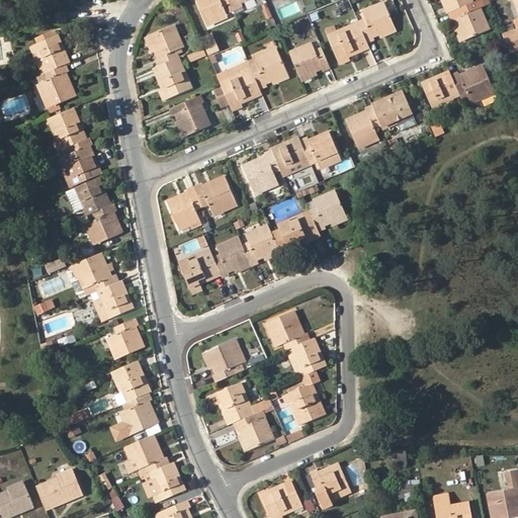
[(231,3),(229,0),(196,0),(207,25),(218,20),(218,18),(227,13),(234,10),(232,6),(231,3)]
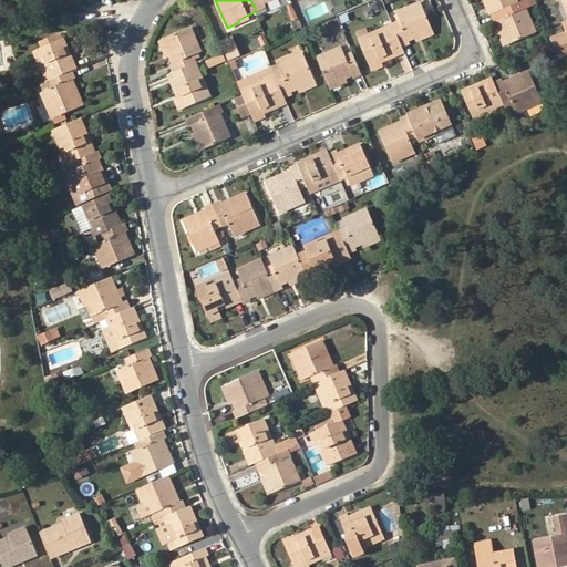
[(486,0),(493,14),(494,13),(515,4),(518,2),(517,0),(486,0)]
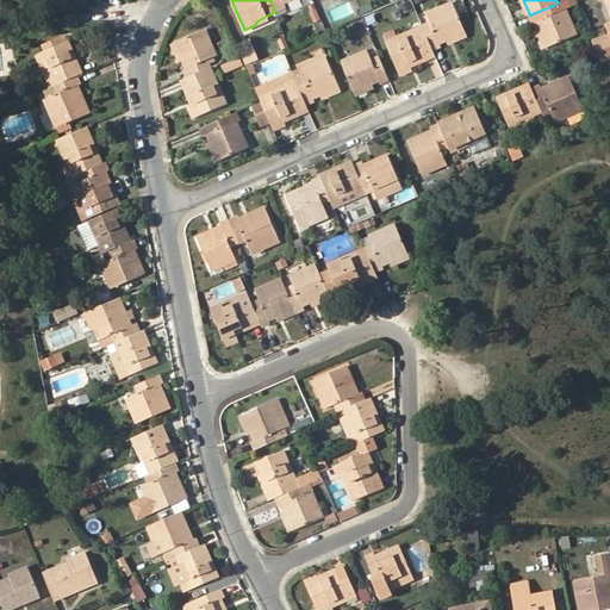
[(554,5),(531,14),(535,23),(537,22),(541,31),(545,30),(546,33),(543,35),(549,48),(578,35),(567,8),(573,6),(570,0),(564,0),(558,2),(554,5)]
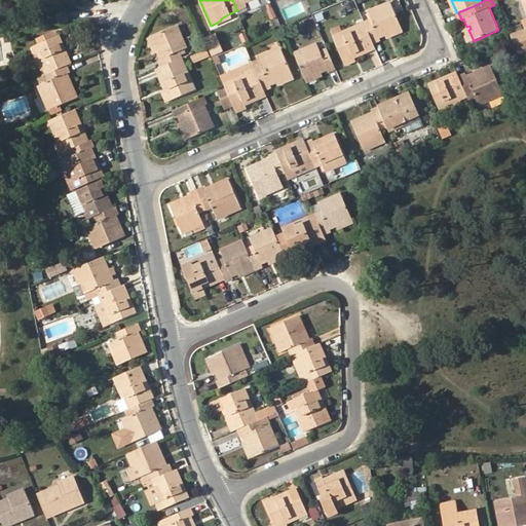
[(246,2),(235,6),(237,10),(248,6),(246,2)]
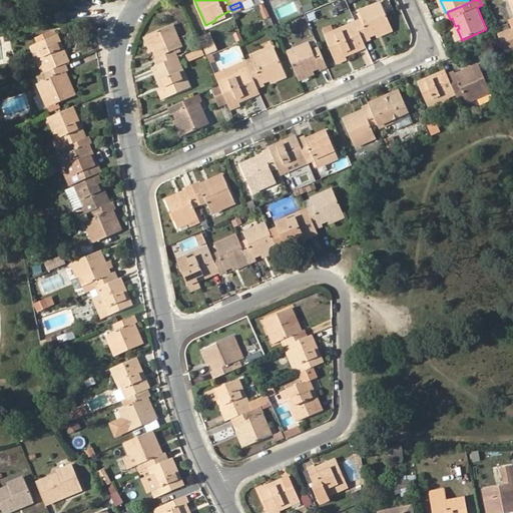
[(364,19),(357,22),(366,42),(372,39),(371,36),(379,33),(378,30),(381,29),(382,31),(393,27),(382,2),(360,12),(364,19)]
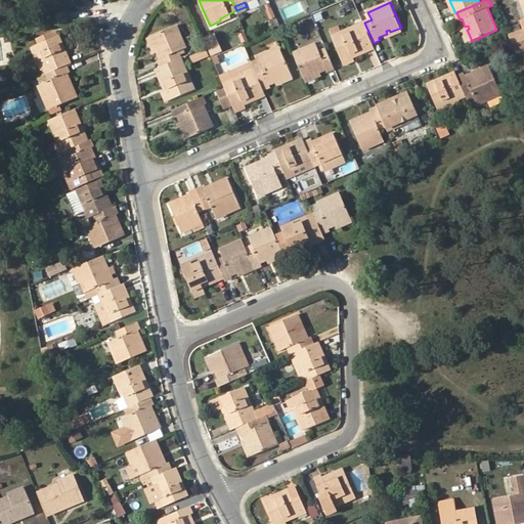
[(264,18),(273,18),(272,5),(264,6),(264,18)]
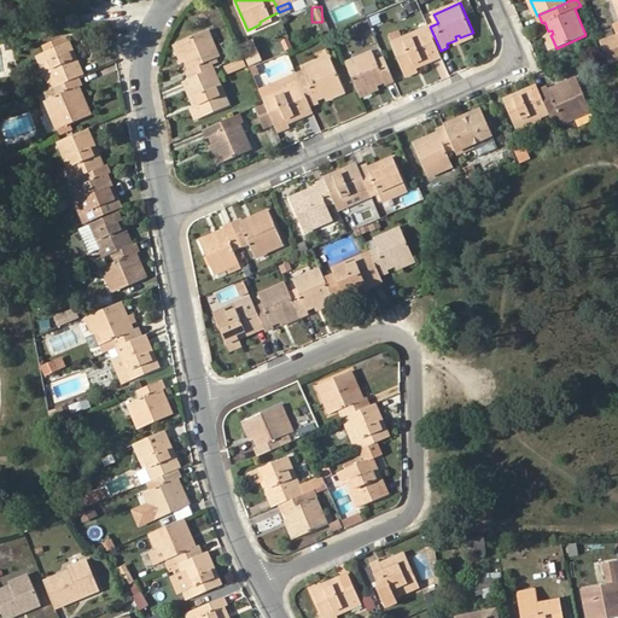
[(389,35),(392,44),(406,73),(418,66),(418,65),(424,62),(425,64),(443,56),(441,51),(430,27),(403,39),(400,31),(389,35)]
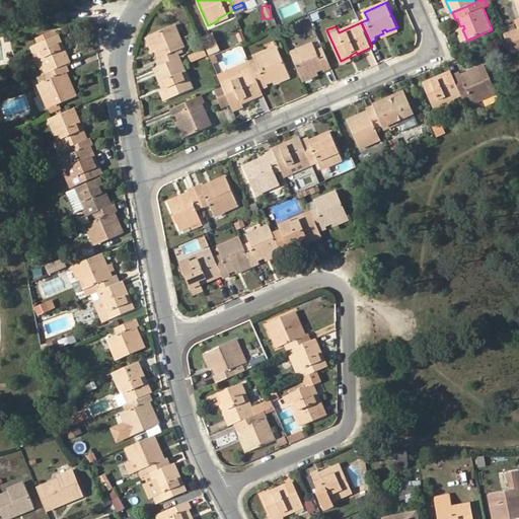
[(156,59),(159,65),(178,57),(175,51),(183,47),(174,25),(152,33),(151,36),(151,38),(154,46),(156,45),(158,50),(155,51),(158,58),(156,59)]
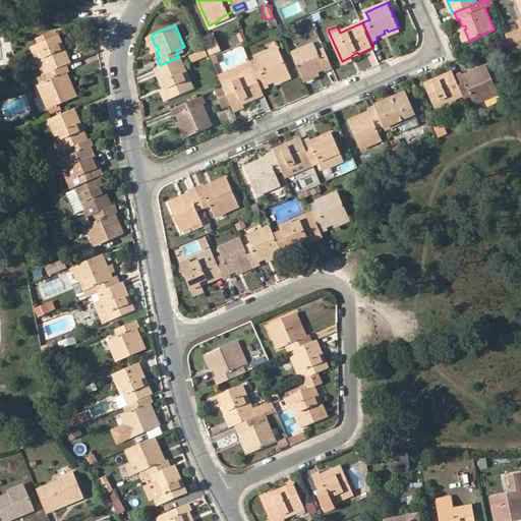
[(465,25),(462,26),(459,27),(465,42),(469,41),(464,30),(466,29),(465,25)]
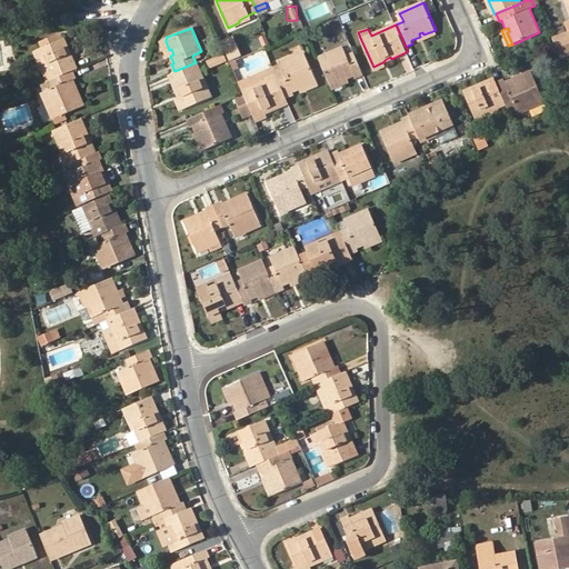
[(438,33),(436,30),(423,35),(422,32),(419,33),(420,37),(421,40),(438,33)]
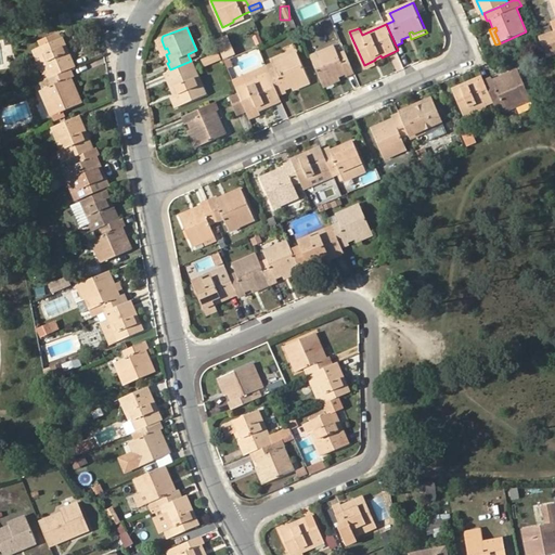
[(554,30),(541,36),(544,46),(554,41),(554,30)]
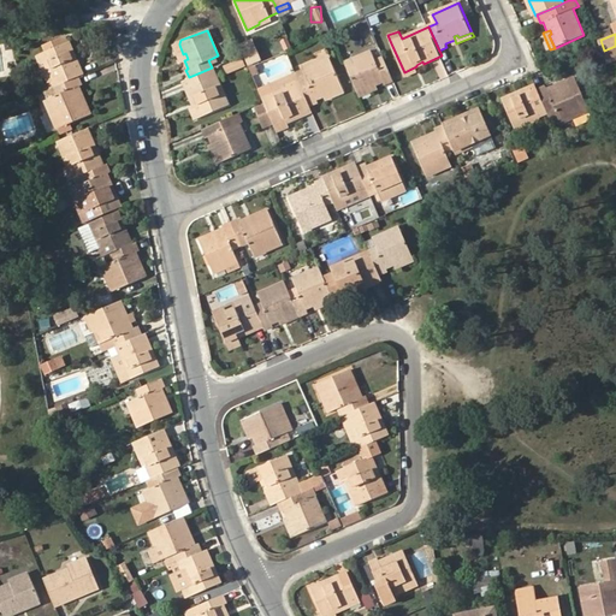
[(46,45),(47,49),(64,43),(60,37),(46,45)]
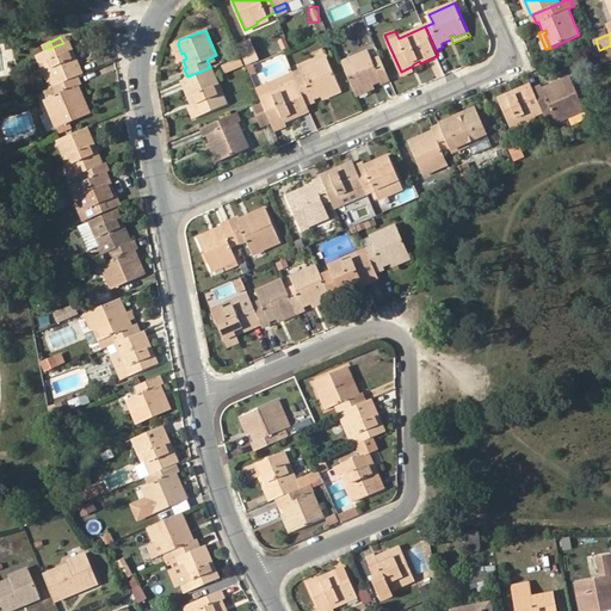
[(78,75),(84,73),(76,57),(73,59),(69,51),(73,49),(68,41),(63,43),(47,49),(42,51),(53,76),(56,85),(78,75)]
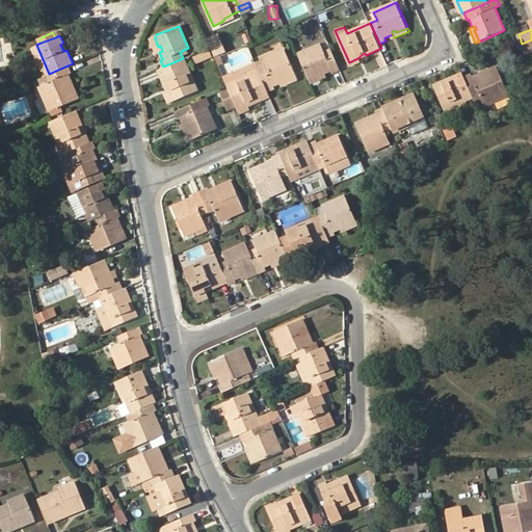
[(218,35),(209,40),(215,54),(224,51),(218,35)]
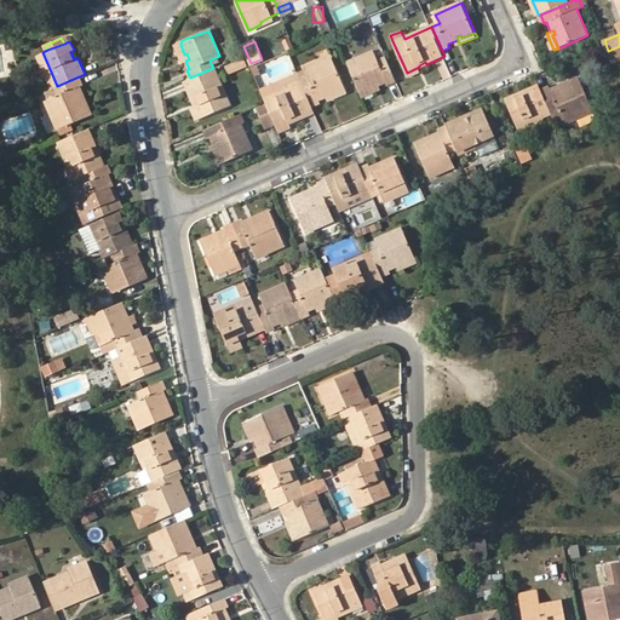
[(178,51),(178,52),(182,62),(185,61),(189,59),(187,53),(184,55),(181,45),(179,46),(178,50),(178,51)]
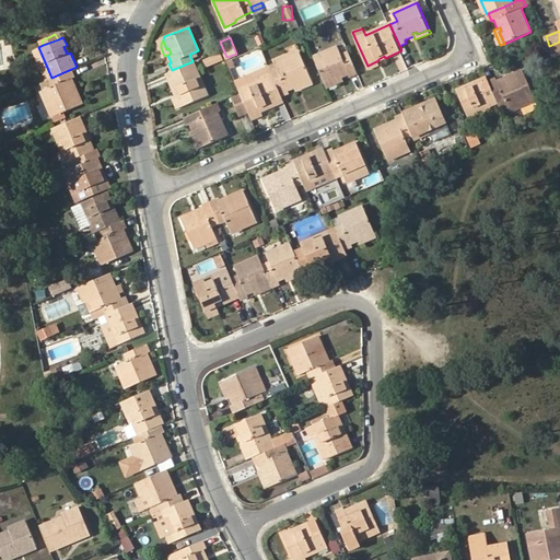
[(559,42),(549,46),(552,57),(559,54),(559,42)]
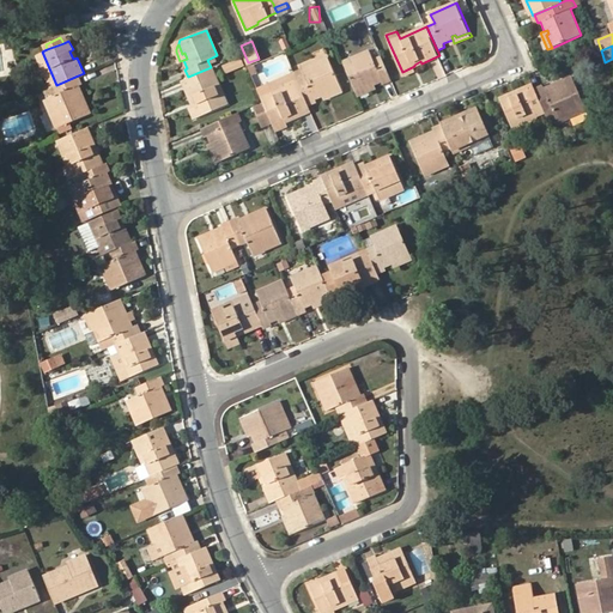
[(371,50),(345,61),(358,91),(370,86),(369,83),(375,80),(376,84),(383,80),(384,84),(393,79),(383,55),(375,59),(371,50)]
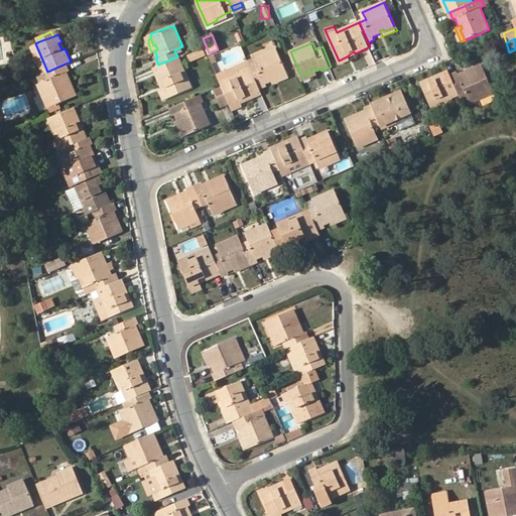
[(40,67),(44,65),(35,43),(31,45),(40,67)]
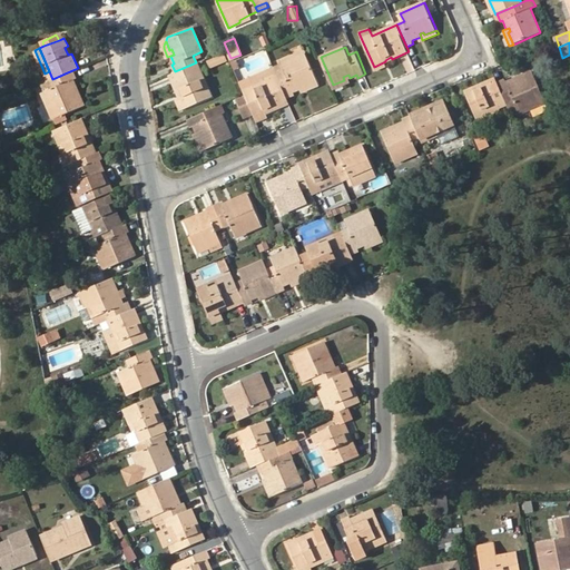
[(274,67),(277,75),(287,97),(295,94),(294,90),(301,87),(300,85),(304,82),(305,86),(317,80),(305,52),(274,67)]
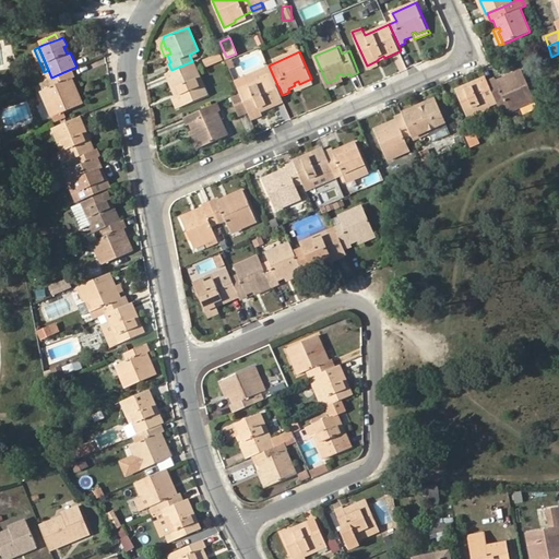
[(203,67),(222,61),(219,54),(201,59),(203,67)]
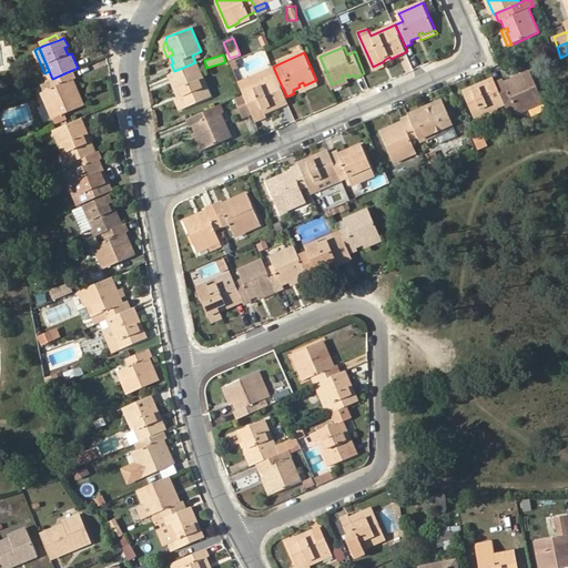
[(174,71),(169,73),(175,90),(179,89),(181,95),(179,97),(183,108),(211,95),(195,62),(174,71)]
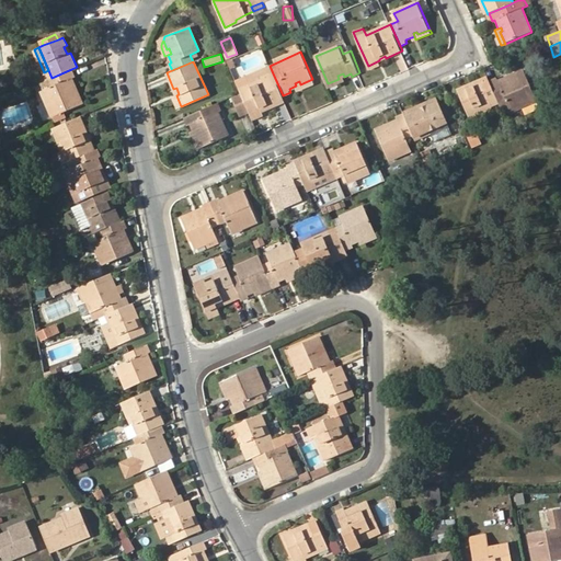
[(237,80),(240,89),(241,92),(249,111),(251,115),(262,111),(262,109),(268,105),(270,107),(285,100),(283,95),(273,73),(270,66),(237,80)]
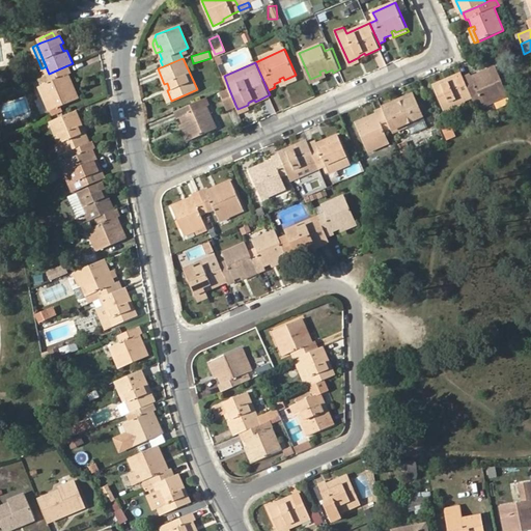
[(71,73),(67,65),(49,74),(45,76),(39,78),(43,85),(47,94),(44,95),(50,110),(78,98),(72,83),(70,84),(67,82),(71,80),(67,74),(71,73)]
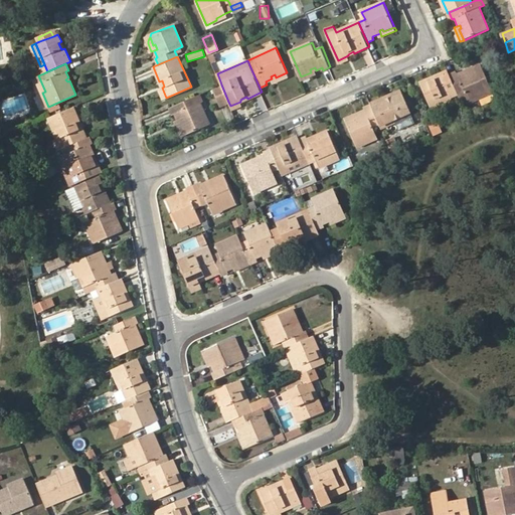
[(451,75),(459,94),(465,91),(469,99),(478,96),(479,99),(494,93),(483,64),(468,70),(469,73),(466,74),(465,71),(459,74),(458,72),(451,75)]
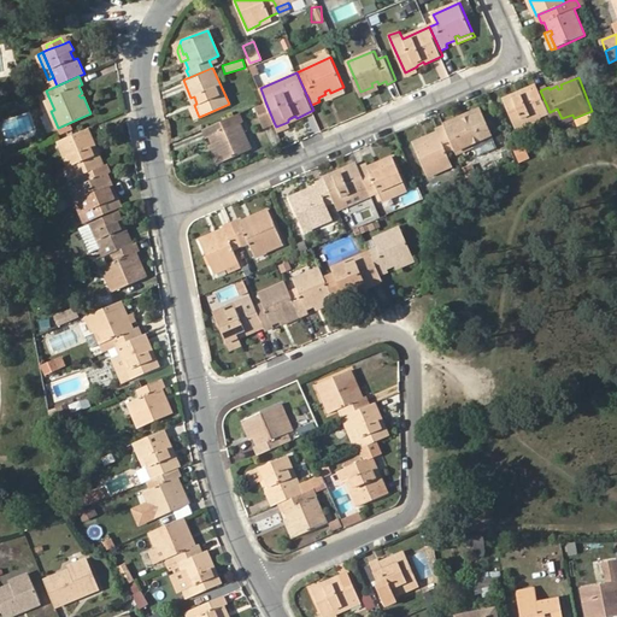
[(372,87),(360,92),(362,97),(380,88),(378,84),(377,81),(371,83),(372,87)]
